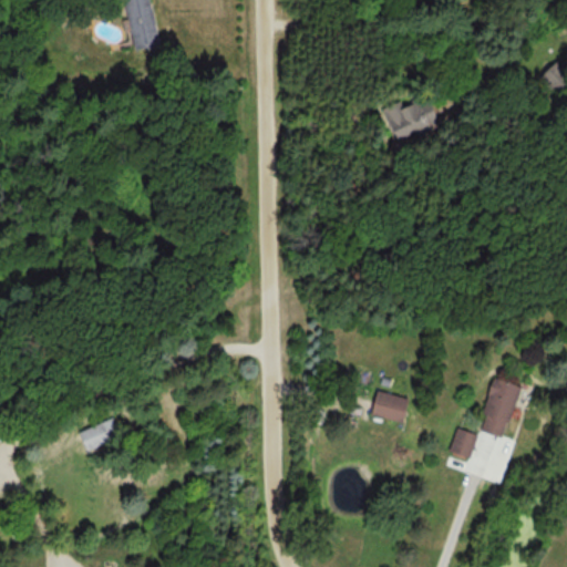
[(158,43),(150,0),(123,0),(134,49),(158,43)]
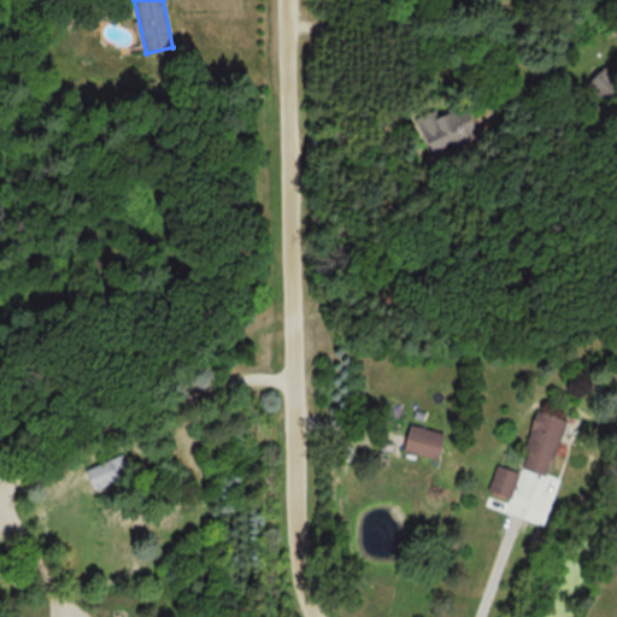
[(606,104),(616,92),(616,77),(605,65),(586,83),(606,104)]
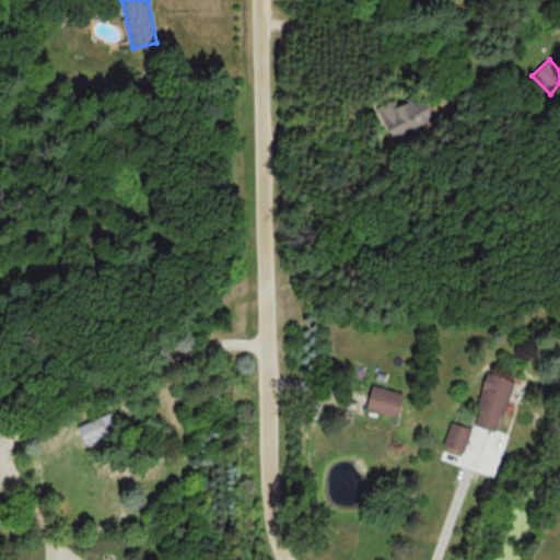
[(394,137),(433,118),(419,90),(381,108),(394,137)]
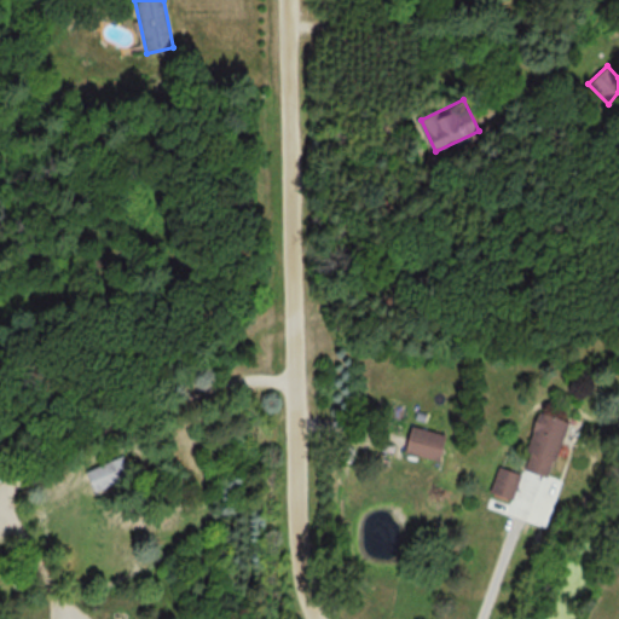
[(549,478),(566,421),(538,412),(520,469),(549,478)]
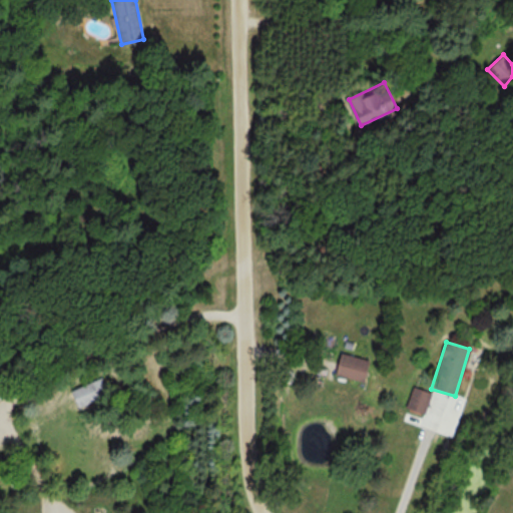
[(363,383),(369,361),(341,353),(335,375),(363,383)]
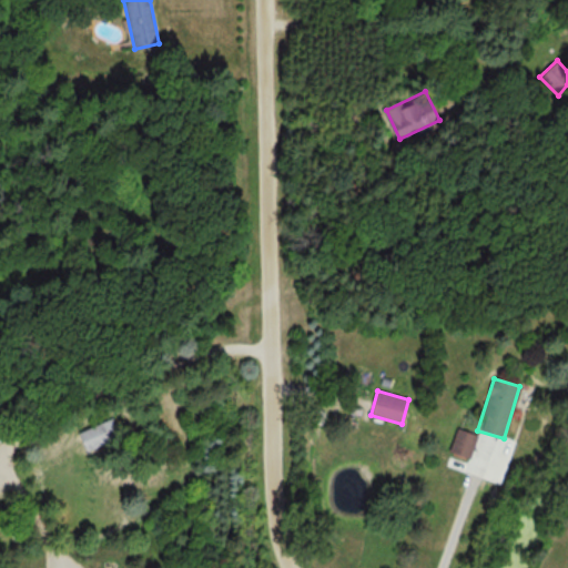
[(87,452),(111,440),(102,422),(78,434),(87,452)]
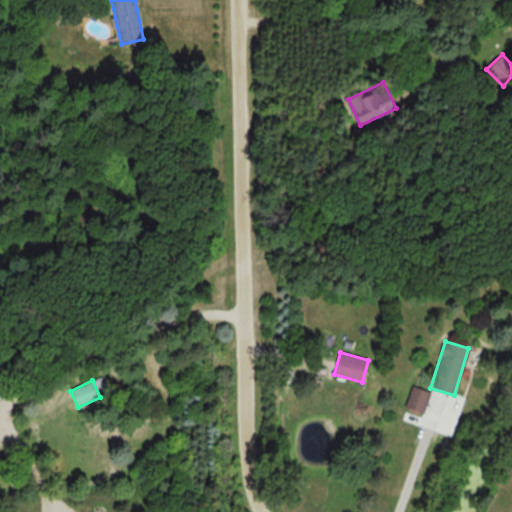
[(430,392),(412,386),(405,408),(423,414),(430,392)]
